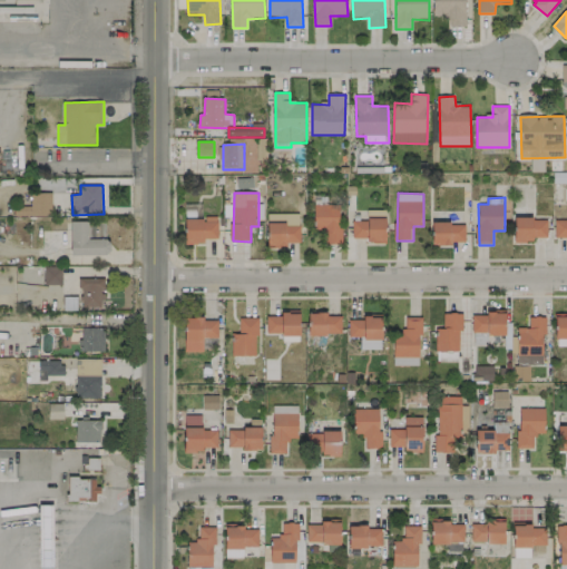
[(343,244),(342,204),(315,205),(316,229),(329,229),(329,245),(343,244)]
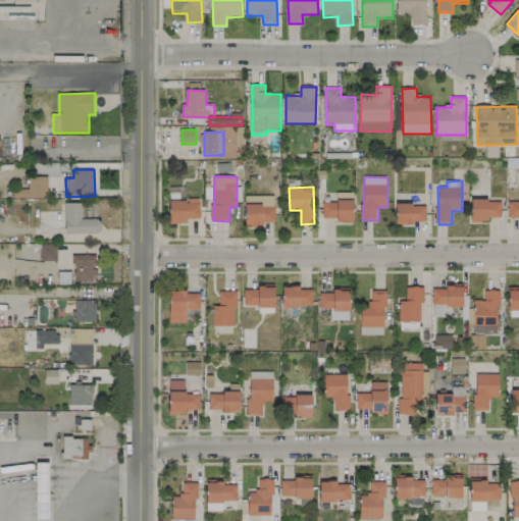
[(276,196),(247,196),(247,224),(276,224),(276,196)]
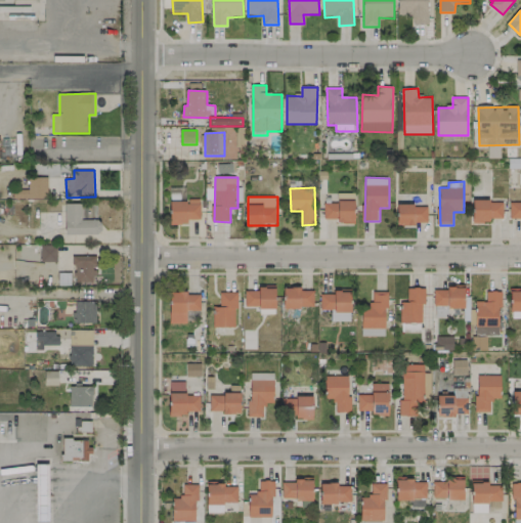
[(171,201),(172,225),(188,225),(188,220),(202,220),(202,200),(171,201)]
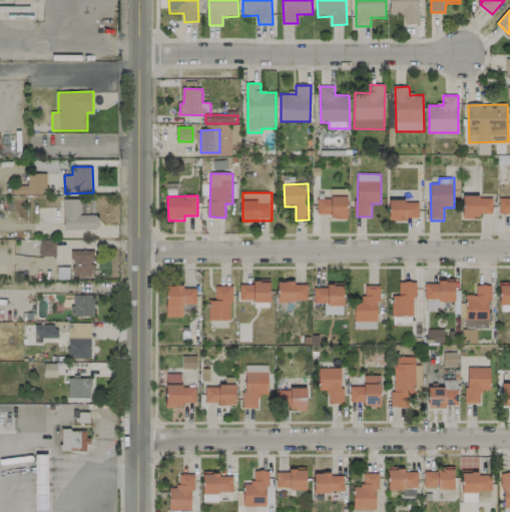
[(464,197),(464,216),(494,215),(494,196),(464,197)]
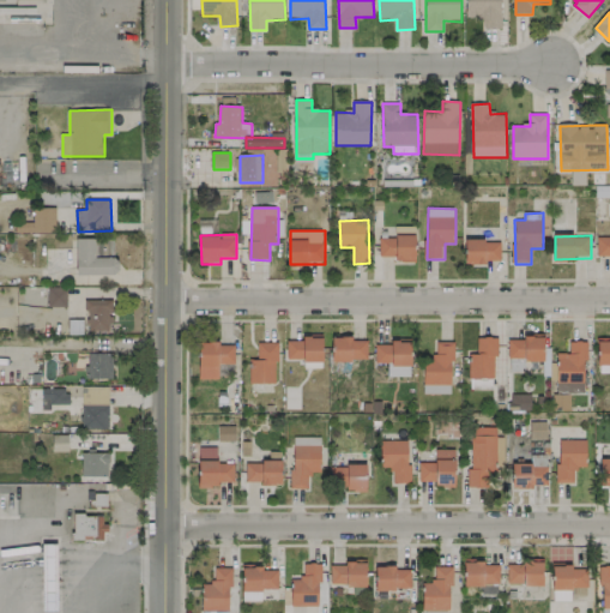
[(598,258),(609,257),(609,235),(599,235),(598,258)]
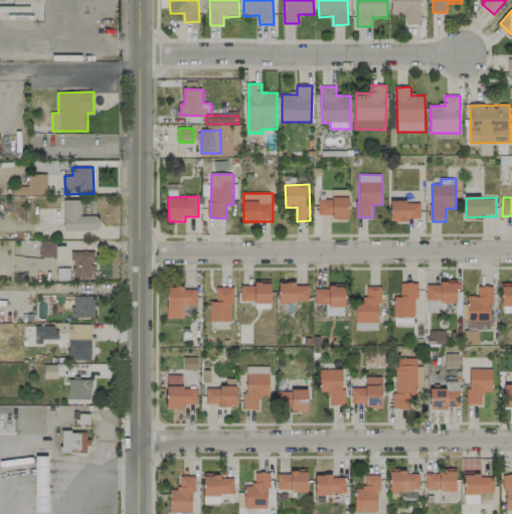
[(350,198),(320,198),(320,215),(333,215),(333,219),(350,220),(350,198)]
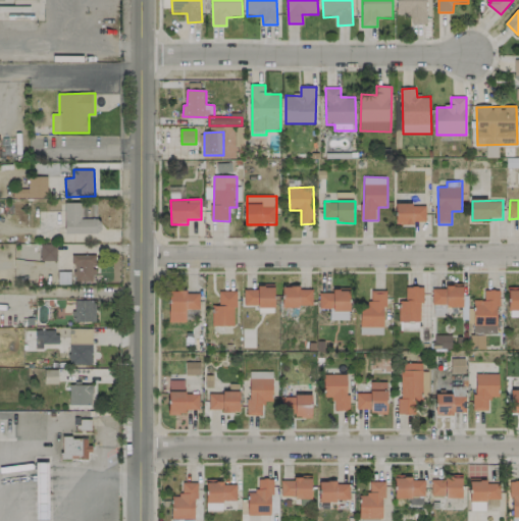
[(66,235),(102,233),(102,219),(82,219),(82,203),(66,203),(66,235)]
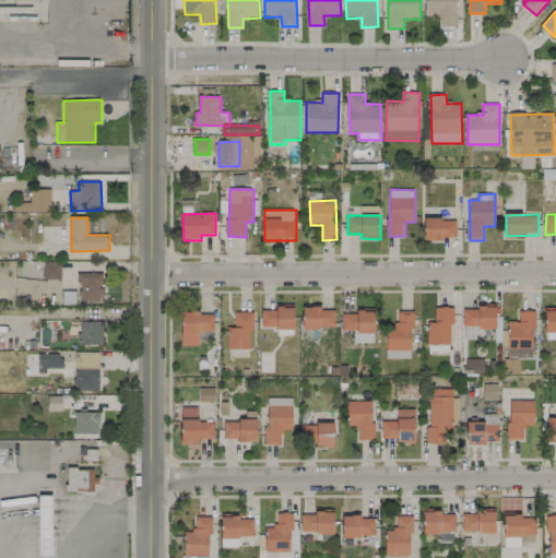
[(105,218),(89,217),(89,234),(105,235),(105,218)]
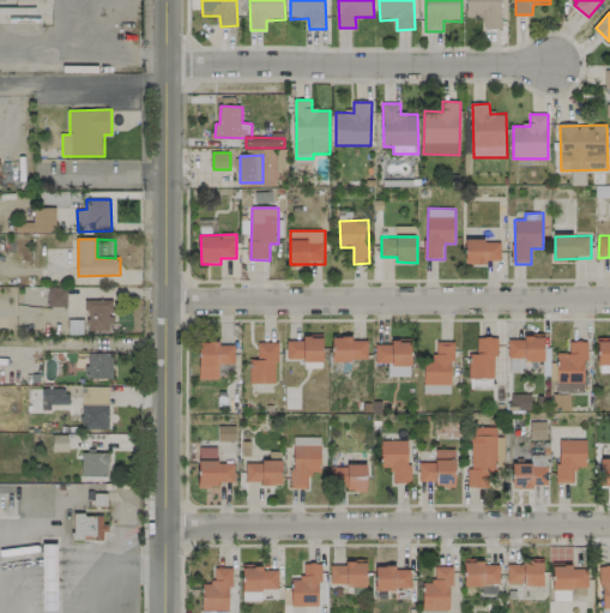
[(502,263),(502,241),(466,240),(466,263),(502,263)]
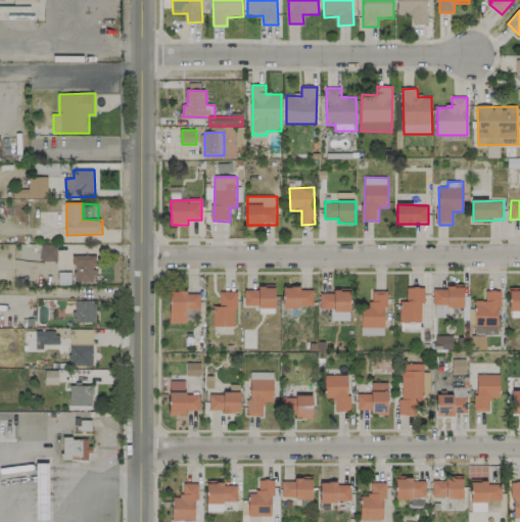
[(42,262),(58,262),(58,245),(42,245),(42,262)]
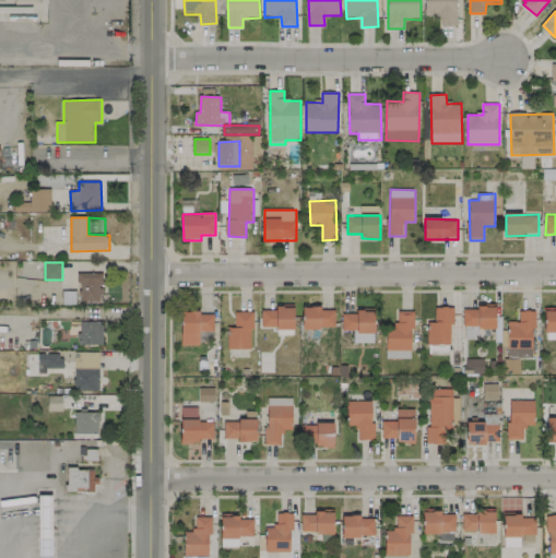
[(81,274),(81,301),(104,301),(103,273),(81,274)]
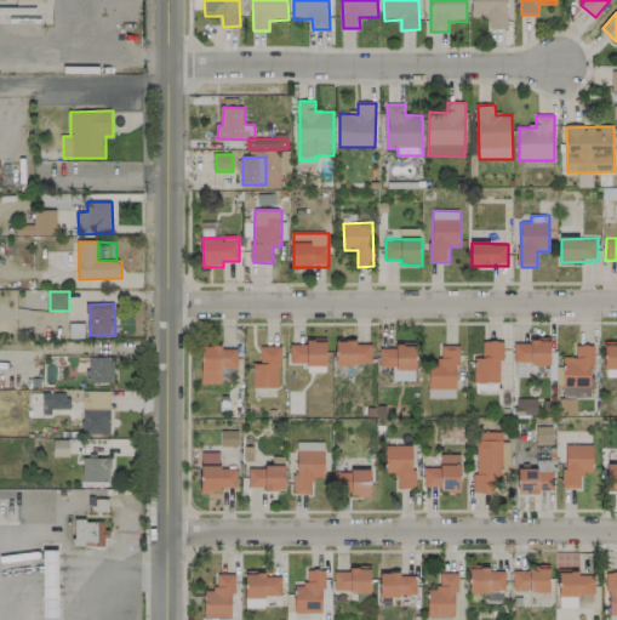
[(86,324),(70,324),(72,339),(86,339),(86,324)]
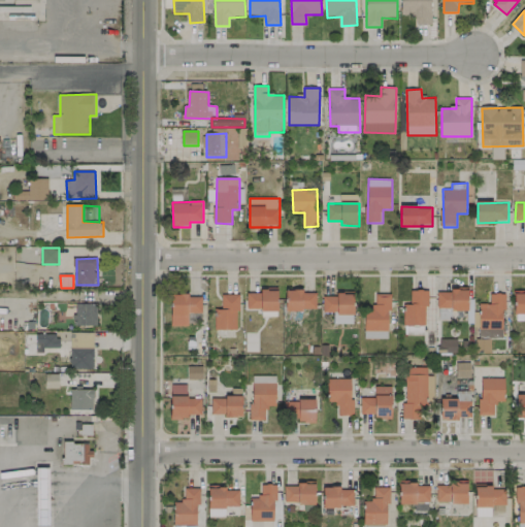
[(453,310),(469,311),(470,289),(453,288),(453,292),(439,292),(438,320),(453,320),(453,310)]
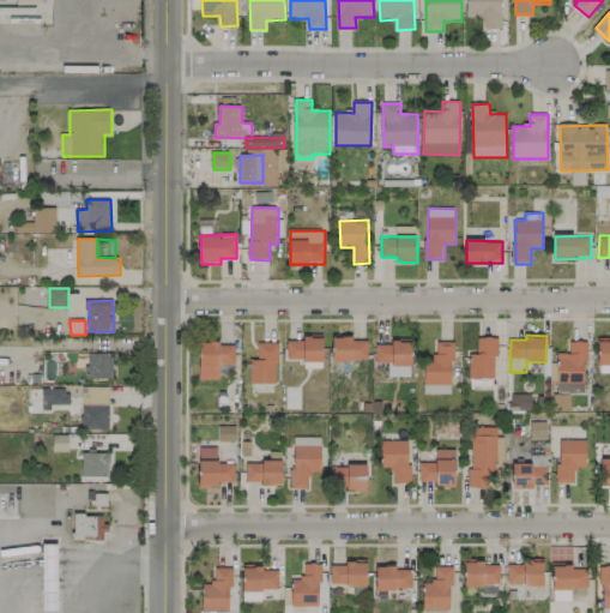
[(325,361),(325,337),(303,337),(303,341),(289,341),(289,361),(325,361)]
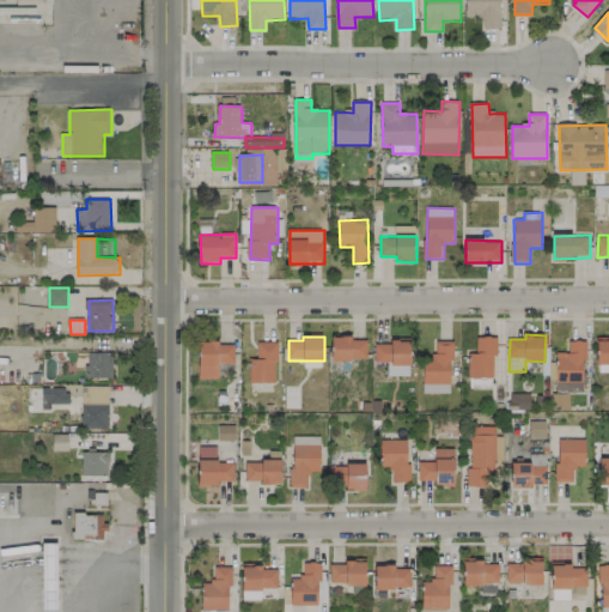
[(495,389),(497,338),(479,337),(477,353),(470,353),(470,389),(495,389)]
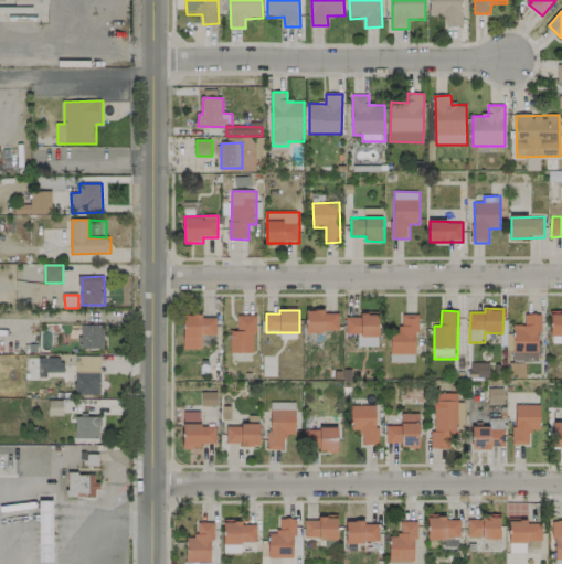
[(340,311),(307,312),(308,332),(340,332),(340,311)]
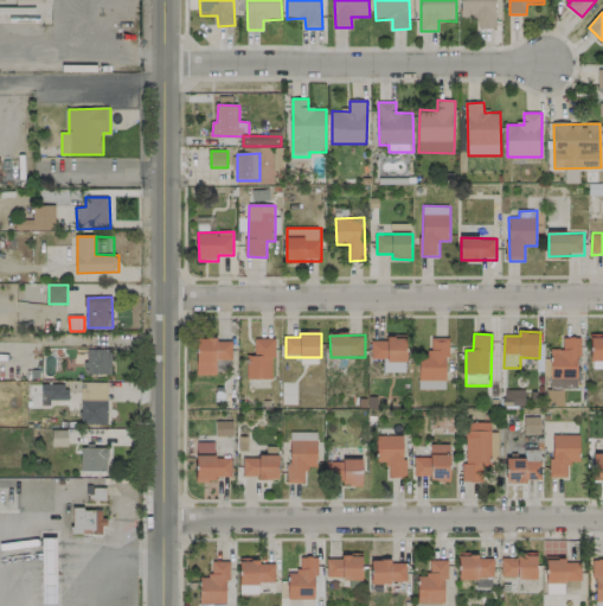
[(373,340),(372,361),(396,361),(396,369),(408,370),(408,336),(389,336),(389,340),(373,340)]
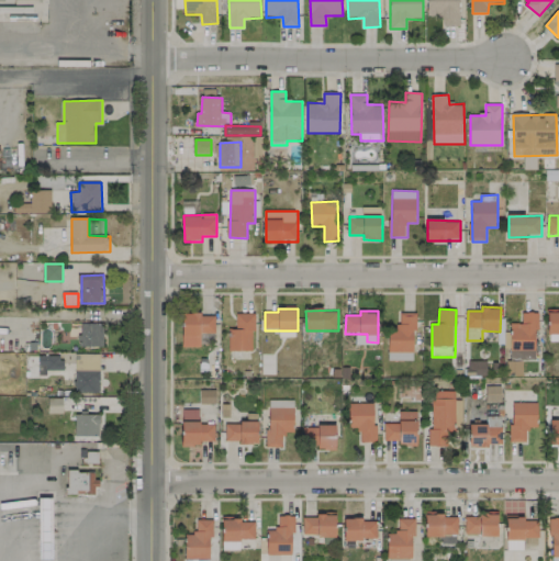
[(558,312),(549,313),(549,333),(558,333),(558,312)]
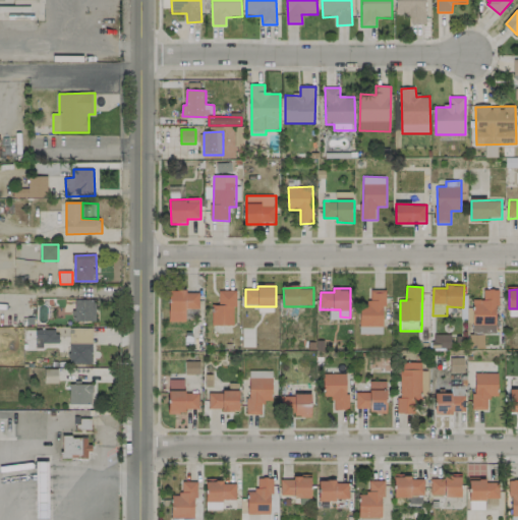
[(385,290),(372,290),(371,303),(361,303),(361,334),(385,334),(385,290)]
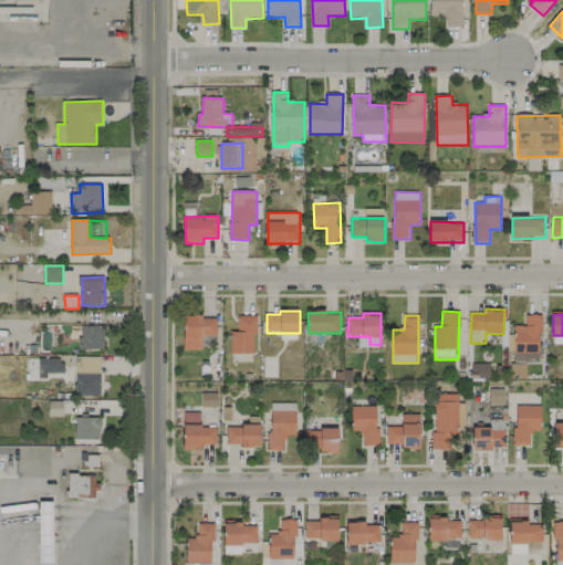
[(542,363),(541,315),(527,315),(527,326),(515,326),(515,363),(542,363)]
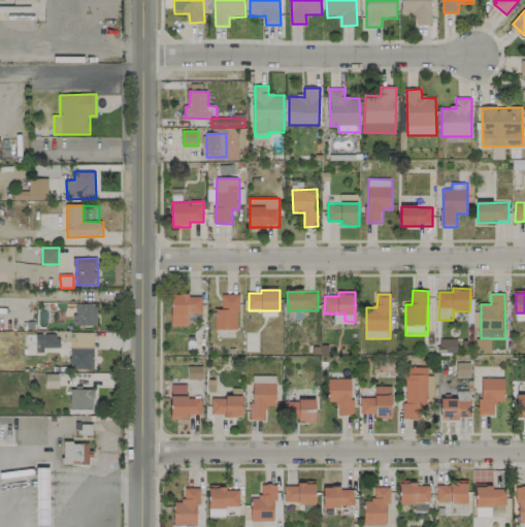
[(203,295),(172,295),(172,326),(190,326),(190,314),(203,314),(203,295)]
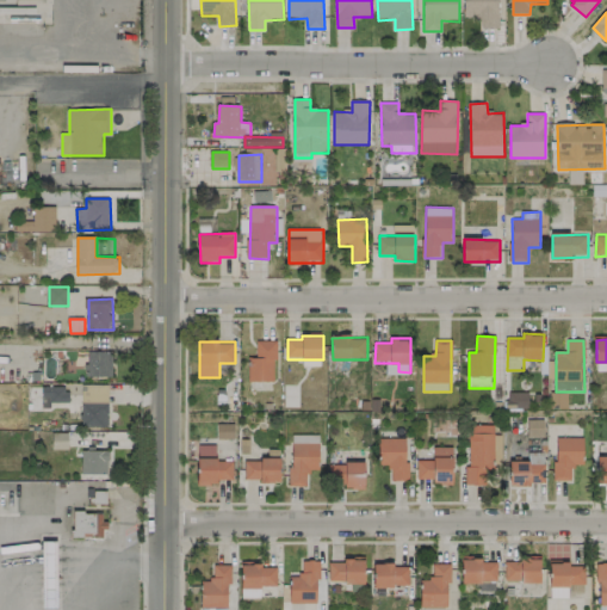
[(277,342),(258,342),(258,358),(251,358),(251,382),(277,382),(277,342)]
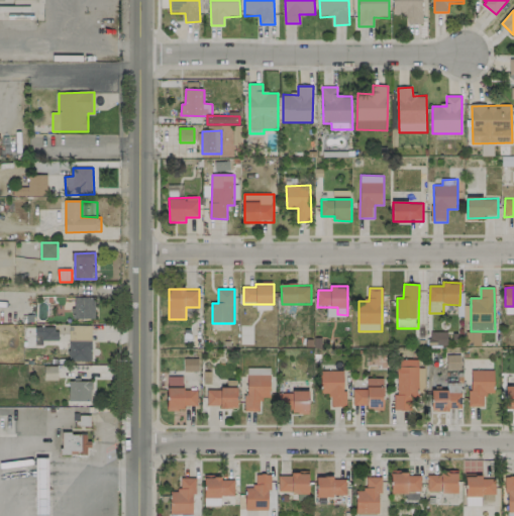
[(97,298),(76,298),(76,319),(97,319),(97,298)]
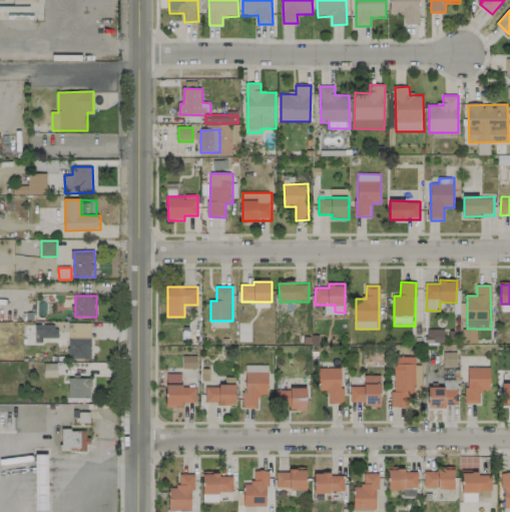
[(91,324),(70,324),(71,359),(92,359),(91,324)]
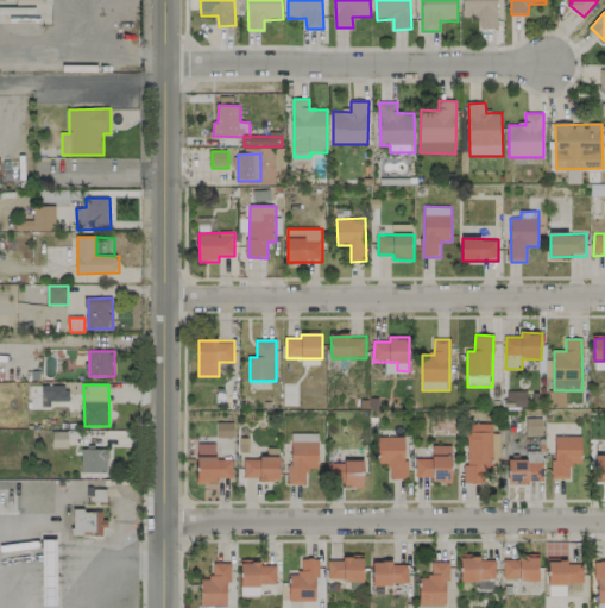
[(43,403),(69,403),(69,386),(43,386),(43,403)]
